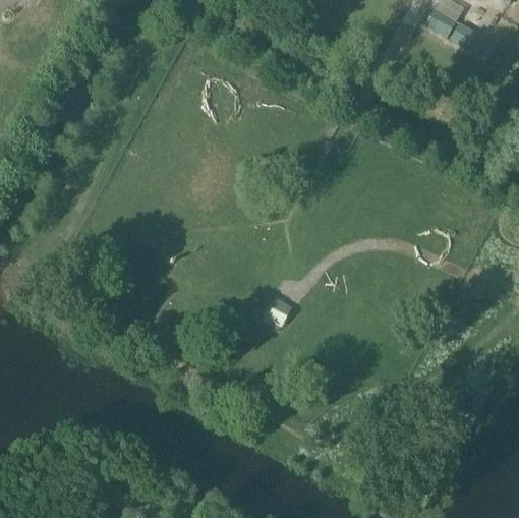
[(440,0),(435,9),(456,21),(464,8),(450,0),(440,0)]
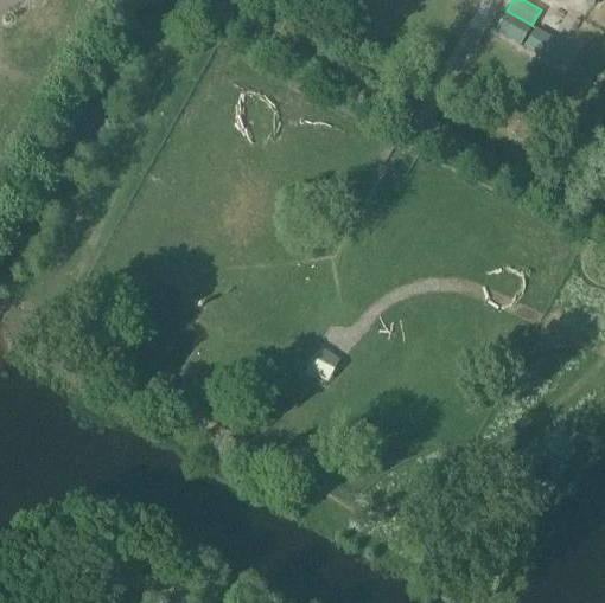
[(507,11),(497,29),(521,44),(532,25),(507,11)]
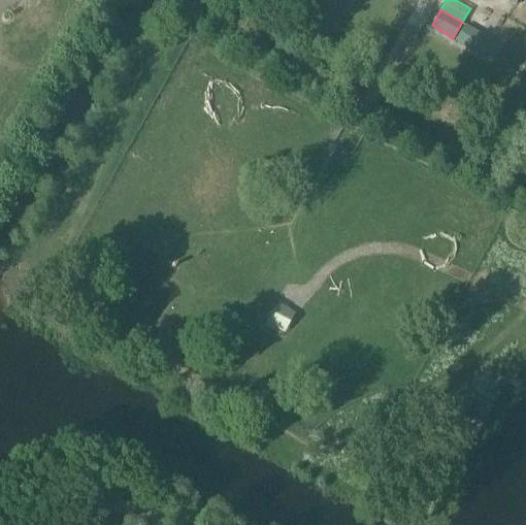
[(466,24),(457,40),(470,48),(481,32),(466,24)]
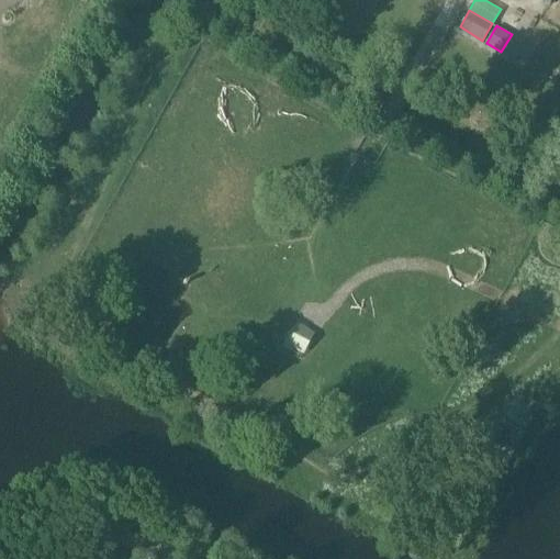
[(526,43),(512,34),(501,52),(516,60),(526,43)]
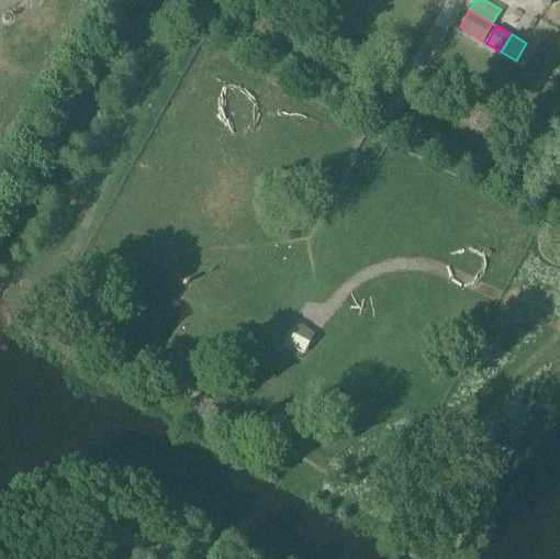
[(315,331),(295,321),(283,343),(303,354),(315,331)]
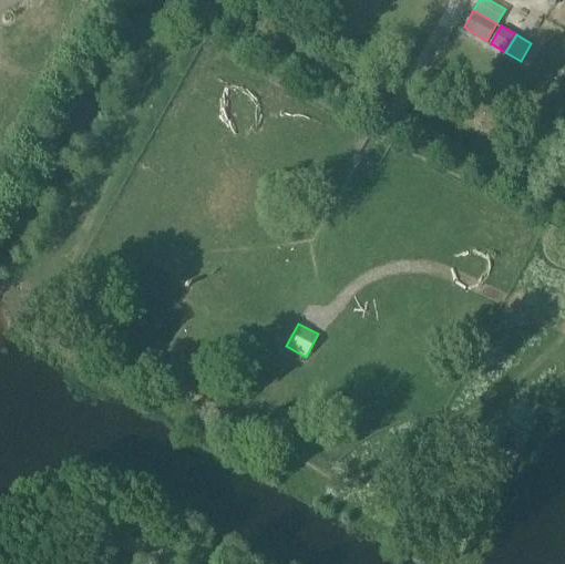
All buildings are outlined.
